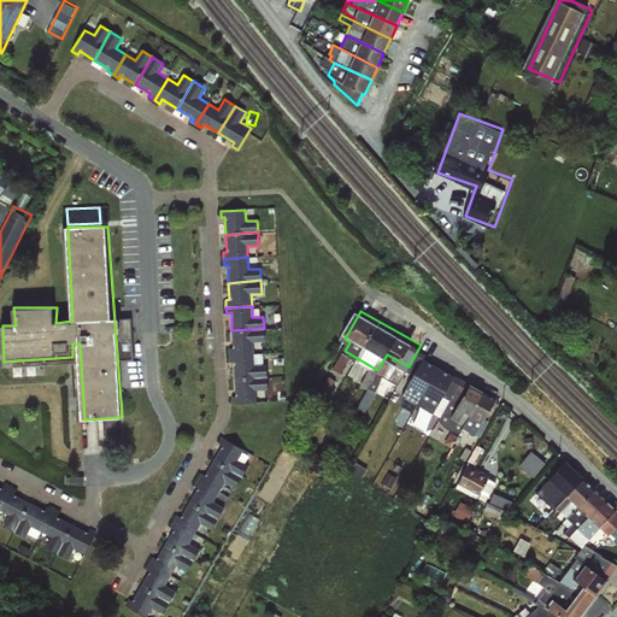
[(229,354),(253,353),(253,342),(264,341),(264,328),(231,330),(233,348),(228,348),(229,354)]
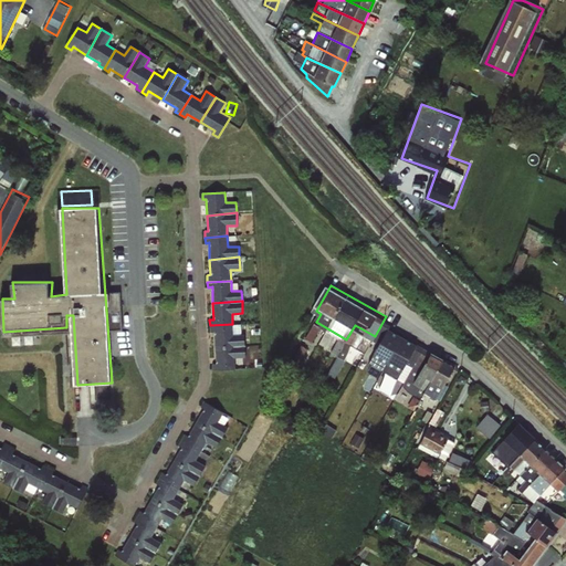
[(314,341),(324,327),(318,323),(308,337),(314,341)]
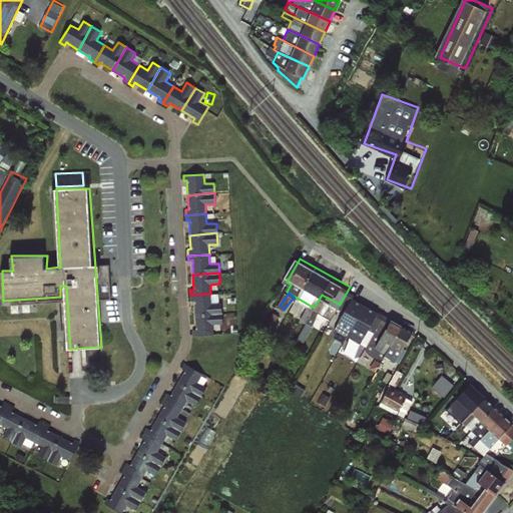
[(195,315),(221,314),(221,304),(211,304),(210,294),(190,295),(190,301),(194,301),(195,315)]
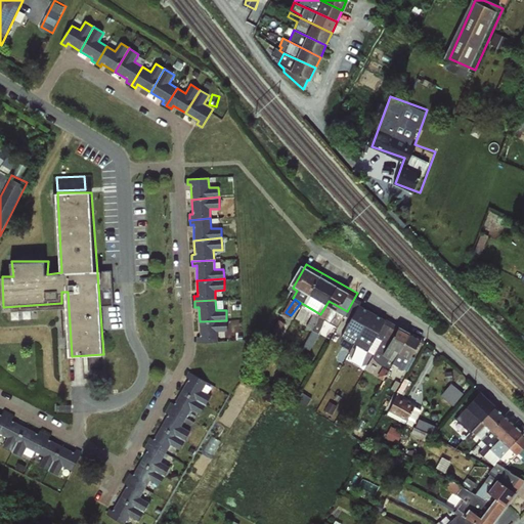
[(354,314),(344,338),(354,343),(346,359),(366,368),(374,352),(380,354),(381,350),(377,348),(391,317),(354,301),(349,312),(354,314)]
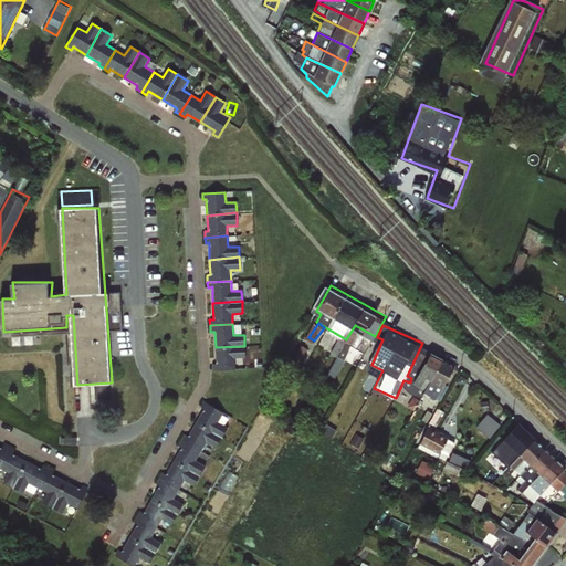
[(348,341),(357,345),(363,335),(354,331),(348,341)]
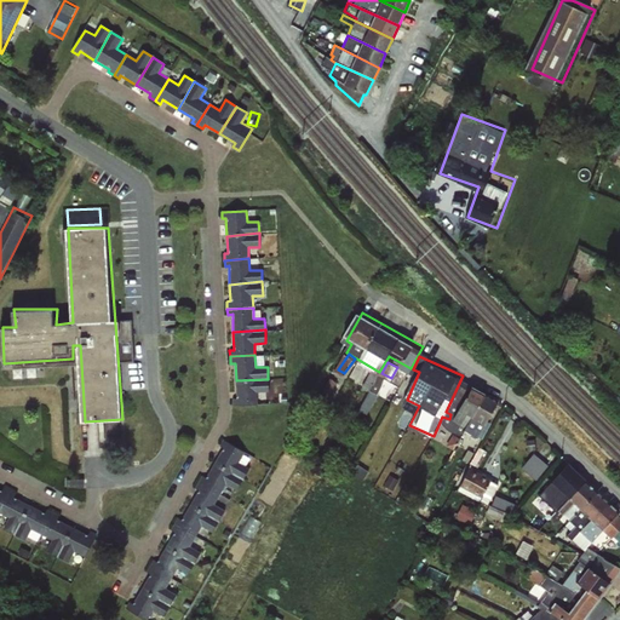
[(369,415),(388,378),(371,369),(362,386),(369,390),(360,411),(369,415)]
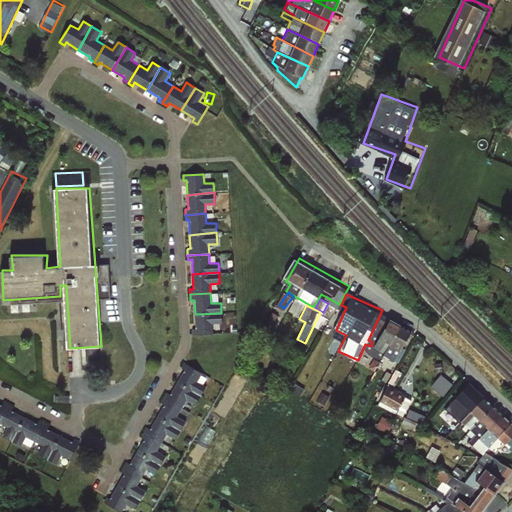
[(221,313),(195,314),(195,329),(192,329),(192,335),(213,334),(212,324),(222,323),(221,313)]
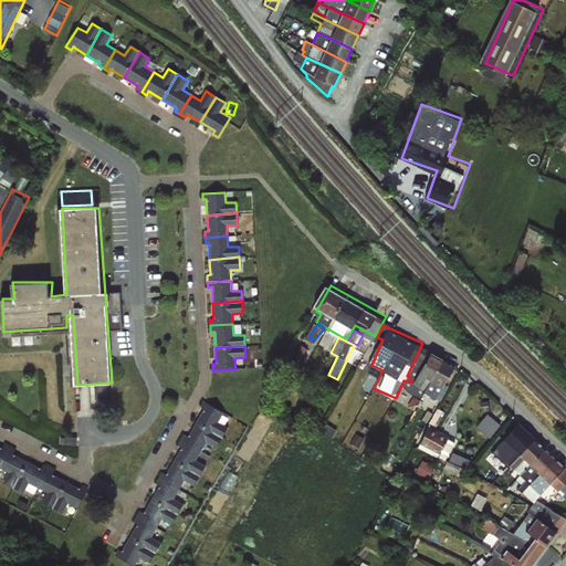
[(428,392),(444,400),(461,365),(432,352),(422,371),(425,373),(417,389),(418,389),(410,406),(420,410),(428,392)]
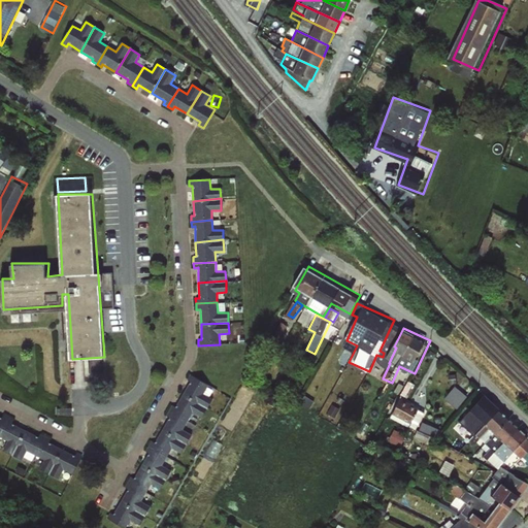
[(183,394),(206,406),(211,399),(203,394),(208,386),(190,374),(187,380),(190,382),(183,394)]
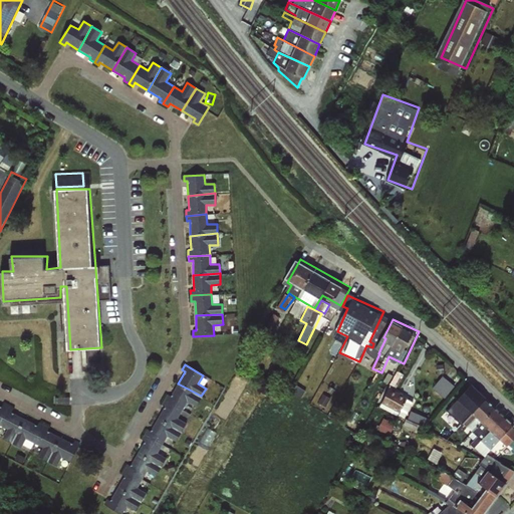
[(445,373),(434,388),(448,397),(458,382),(445,373)]
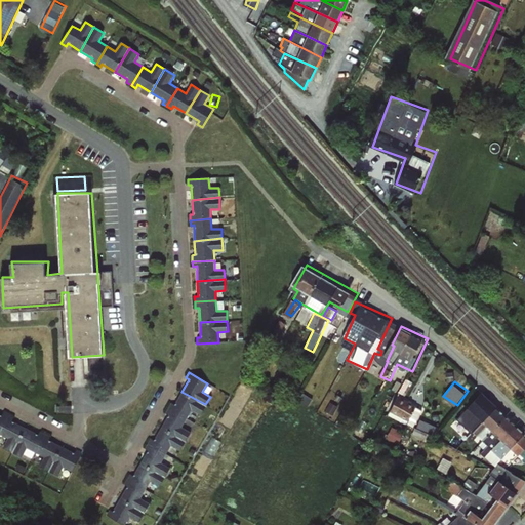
[(166,407),(187,418),(191,410),(199,415),(205,404),(182,392),(173,404),(169,402),(166,407)]
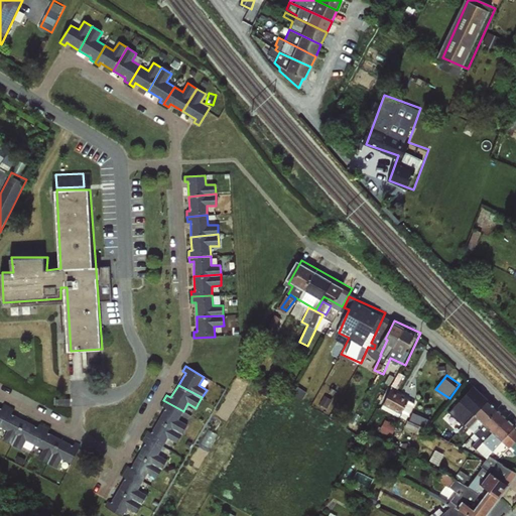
[(409,399),(391,389),(381,408),(405,420),(414,404),(408,401),(409,399)]
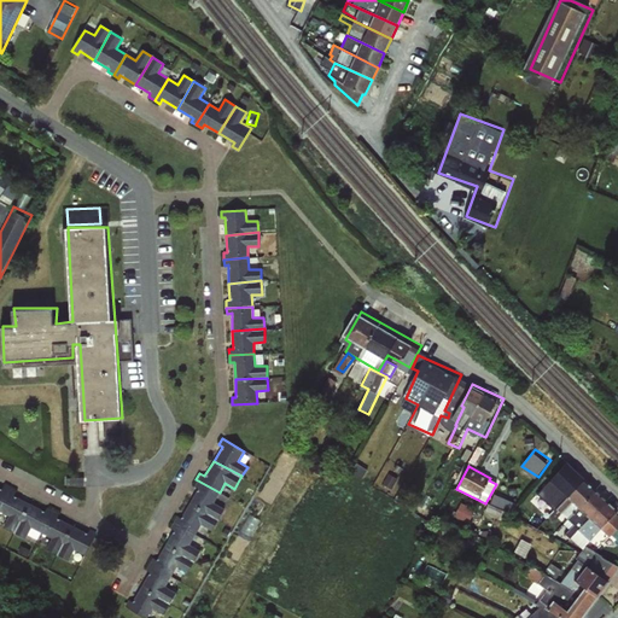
[(551,514),(584,481),(572,468),(551,495),(554,499),(542,513),(546,517),(551,514)]
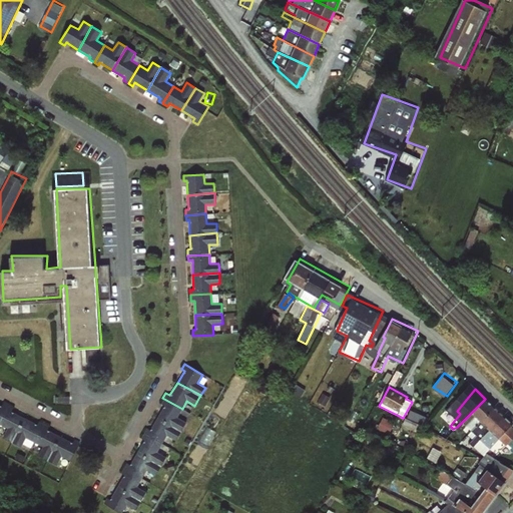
[(156,418),(180,431),(185,422),(177,417),(182,409),(162,398),(160,402),(164,405),(156,418)]
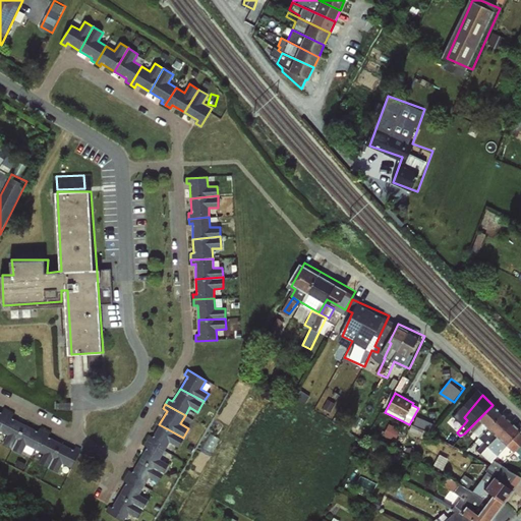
[(475,440),(502,413),(493,405),(464,433),(469,438),(472,436),(475,440)]
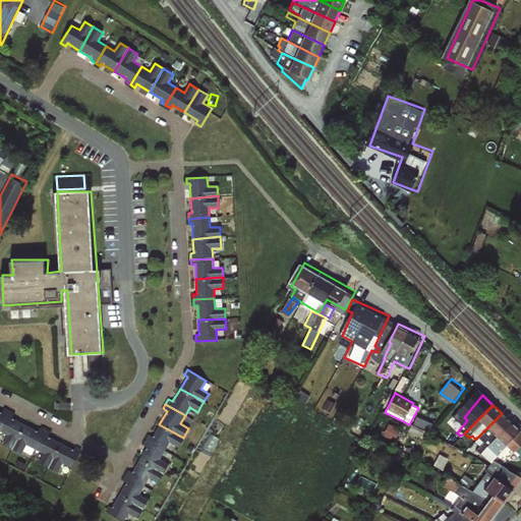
[(0,412),(0,427),(9,410),(5,408),(2,413),(0,412)]
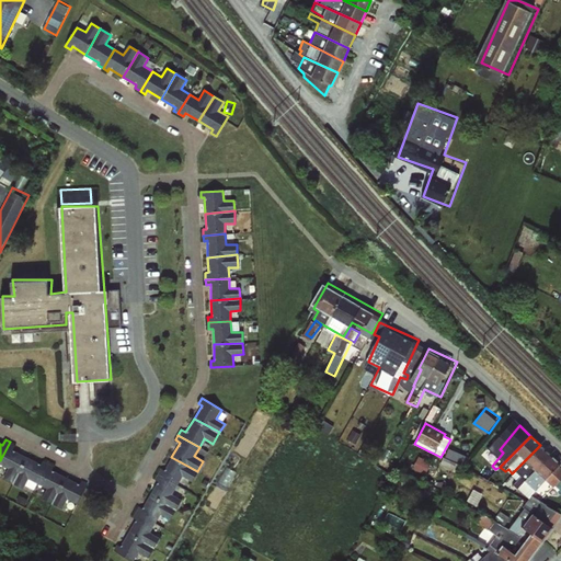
[(10,442),(0,460),(0,466),(7,469),(3,478),(14,483),(26,457),(13,449),(15,445),(10,442)]
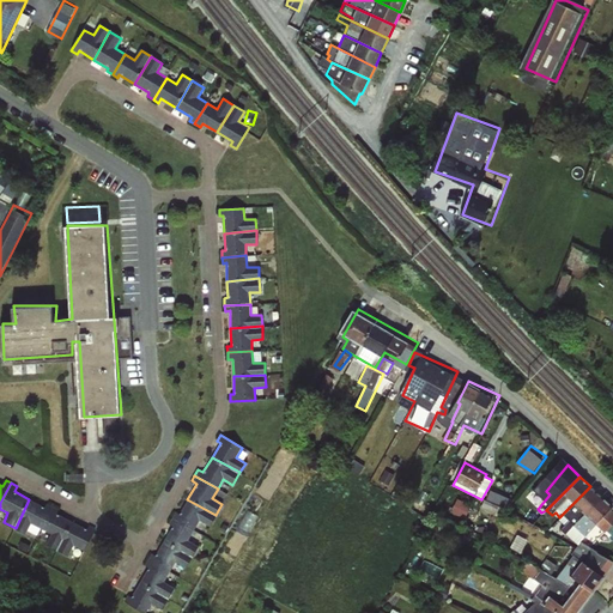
[(565,534),(601,497),(590,486),(559,517),(565,525),(560,529),(565,534)]
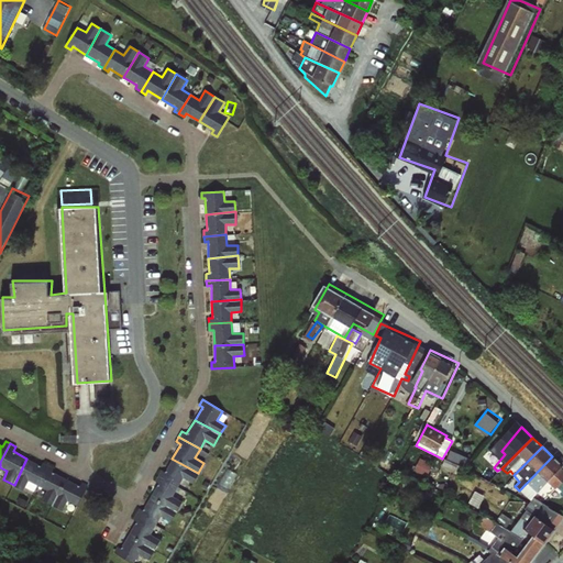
[(470,464),(473,455),(452,449),(449,459),(470,464)]
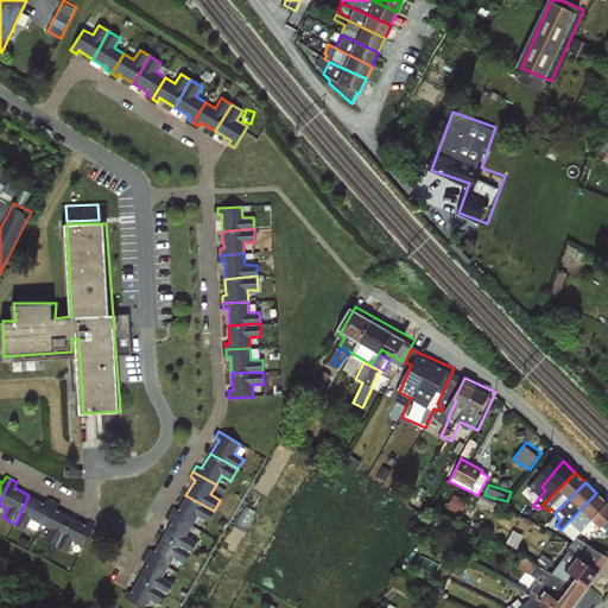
[(596,493),(561,530),(565,533),(570,531),(576,536),(589,521),(606,533),(607,531),(607,507),(606,505),(607,504),(596,493)]
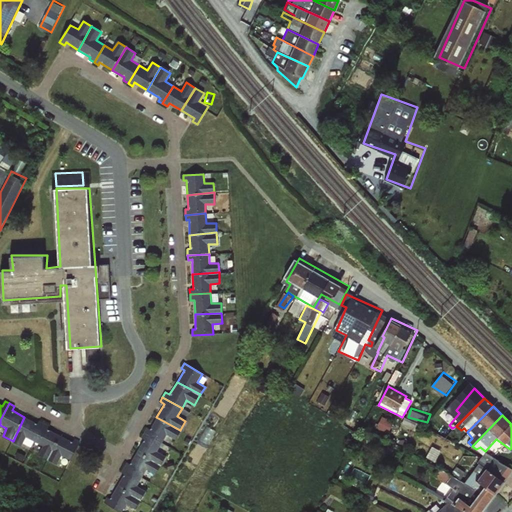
[(24,417),(13,441),(21,445),(26,437),(35,441),(44,421),(40,419),(38,424),(24,417)]
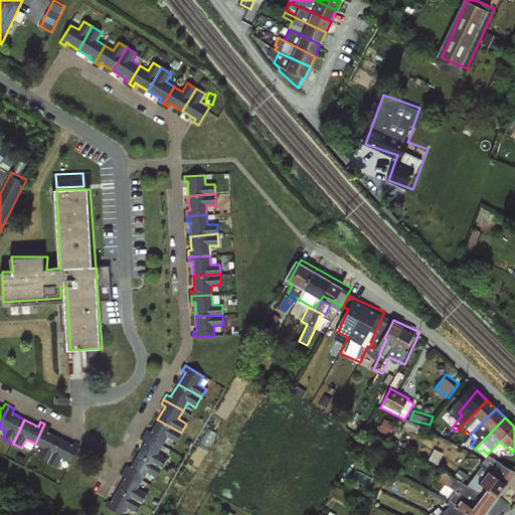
[(143,434),(163,446),(168,438),(175,442),(181,433),(157,419),(150,432),(146,428),(143,434)]
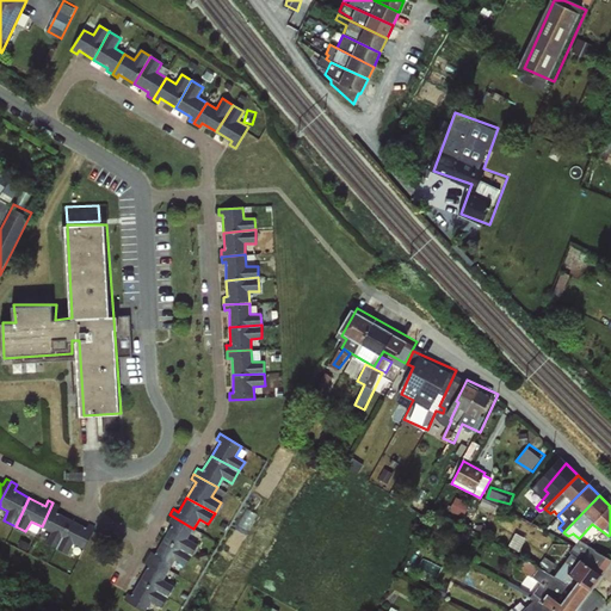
[(466,516),(470,504),(456,499),(451,510),(466,516)]
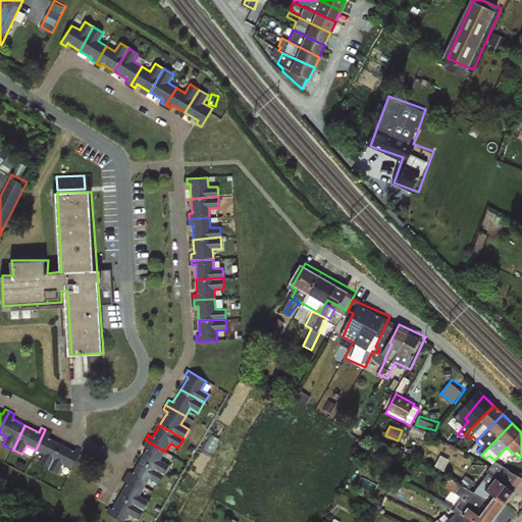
[(45,429),(36,450),(44,455),(40,463),(50,468),(61,444),(48,436),(51,432),(45,429)]
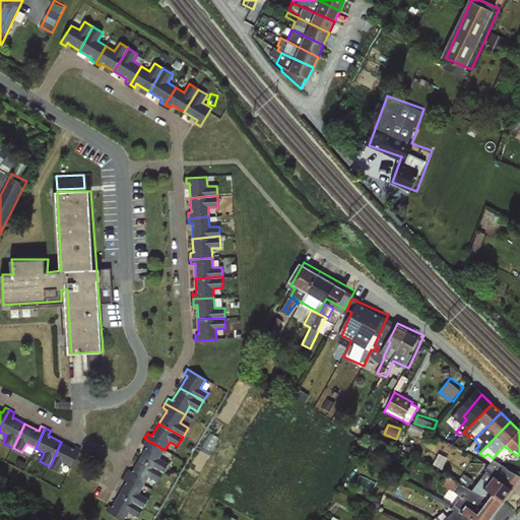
[(139,459),(163,471),(168,463),(159,459),(165,450),(144,438),(141,442),(147,446),(139,459)]
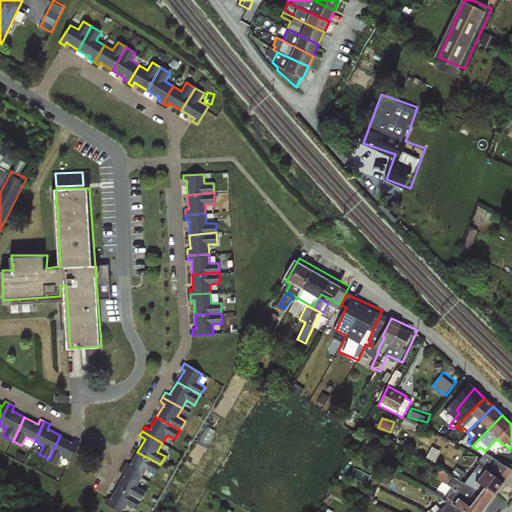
[(60,435),(49,459),(57,463),(62,455),(70,459),(79,441),(75,438),(73,441),(60,435)]
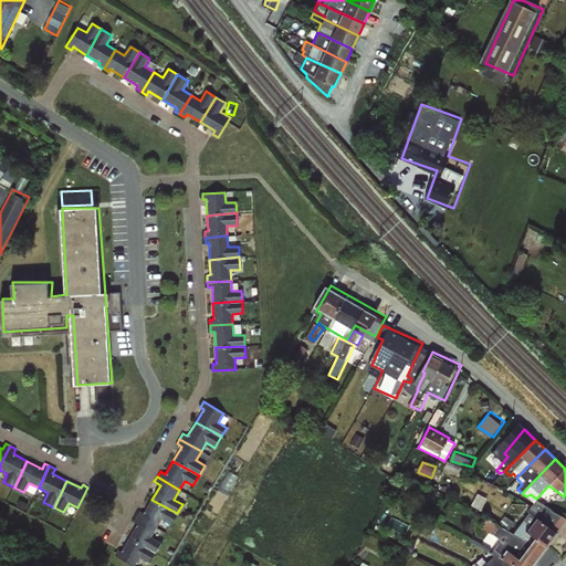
[(135,514),(157,527),(163,519),(171,524),(177,513),(152,500),(143,513),(137,510),(135,514)]
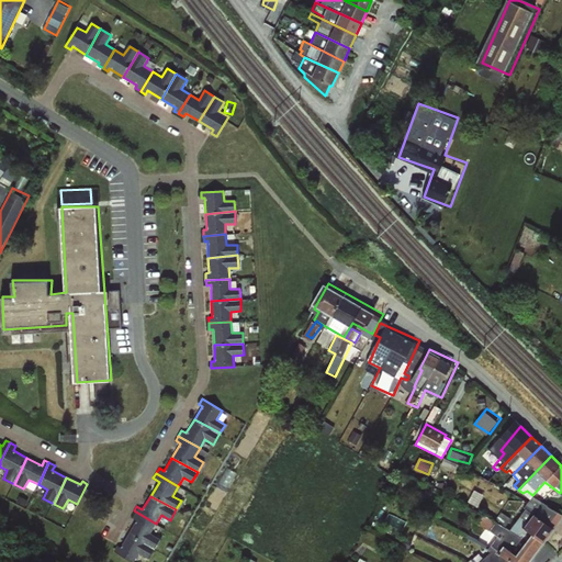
[(516,521),(543,543),(554,530),(561,517),(561,515),(532,496),(523,507),(525,509),(516,521)]
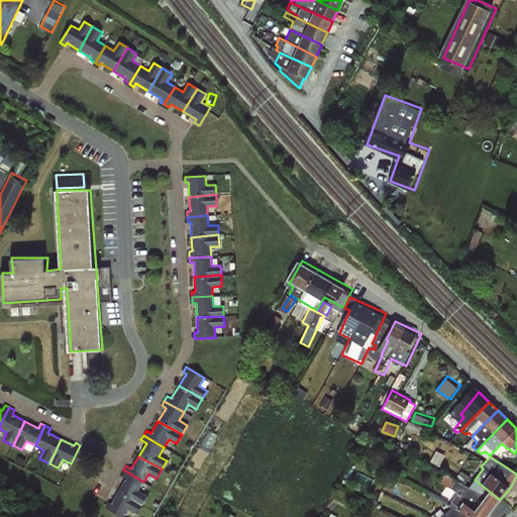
[(118,491),(141,505),(146,496),(138,491),(143,482),(123,470),(120,475),(125,479),(118,491)]
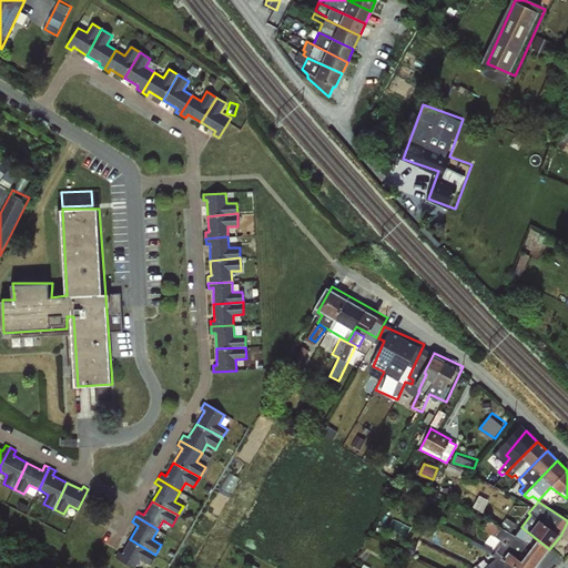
[(534,567),(549,549),(521,527),(505,517),(499,526),(488,520),(483,528),(501,543),(494,551),(483,546),(482,549),(490,555),(513,567),(534,567)]
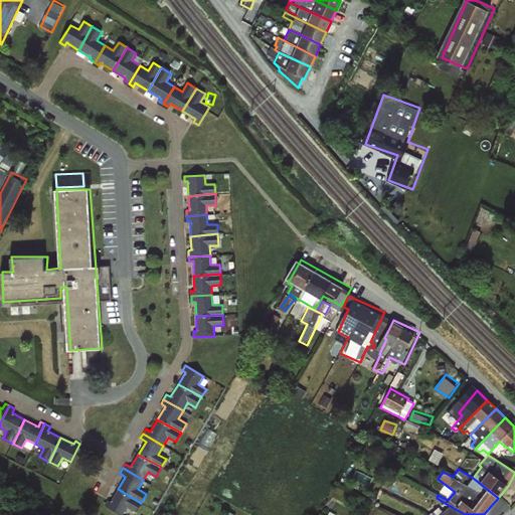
[(141,503),(118,489),(111,502),(107,500),(105,505),(121,514),(122,514),(128,507),(136,511),(141,503)]
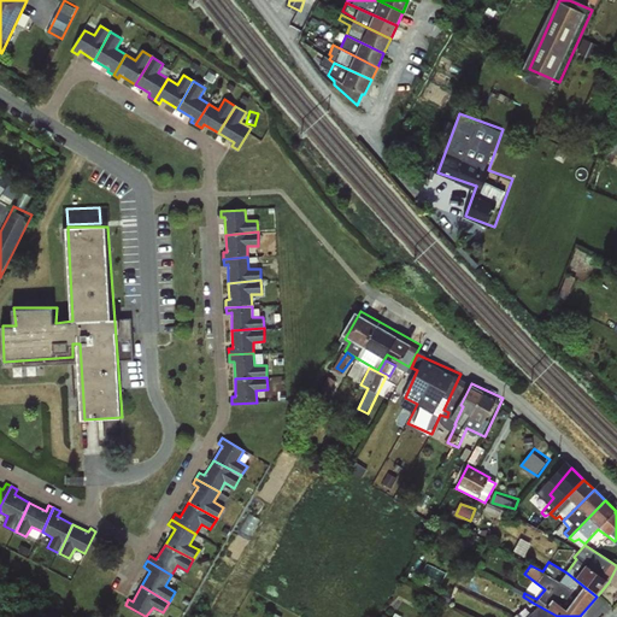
[(557,616),(533,603),(527,612),(530,615),(527,616),(557,616)]
